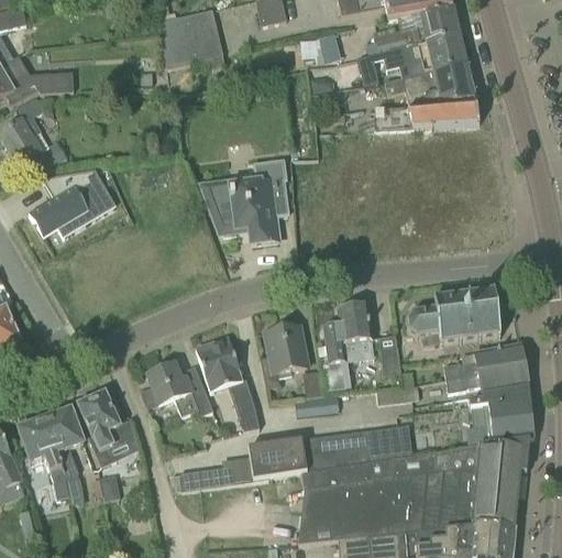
[(287,20),(282,0),(255,0),(262,26),(287,20)]
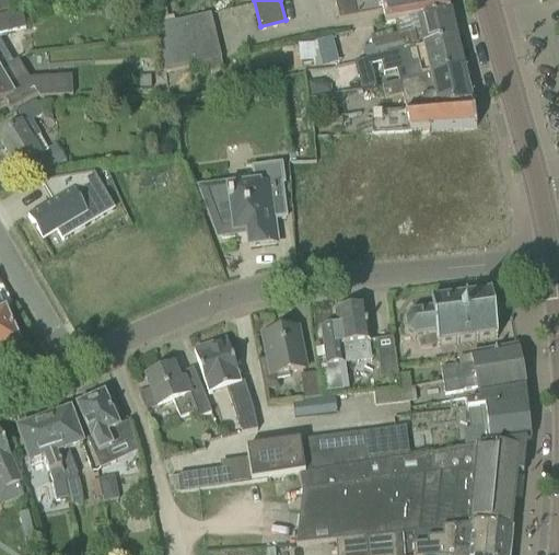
[(336,0),(340,15),(383,8),(386,20),(410,16),(417,14),(450,7),(447,0),(336,0)]
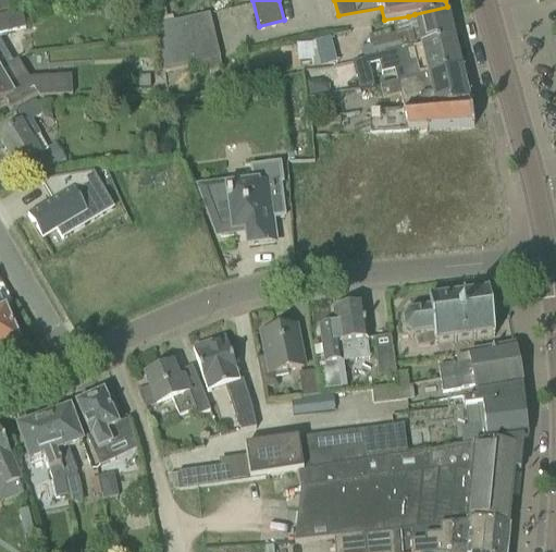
[(385,27),(371,31),(373,40),(377,53),(378,52),(399,48),(422,43),(421,40),(454,33),(447,7),(415,14),(408,16),(410,24),(385,29),(385,27)]
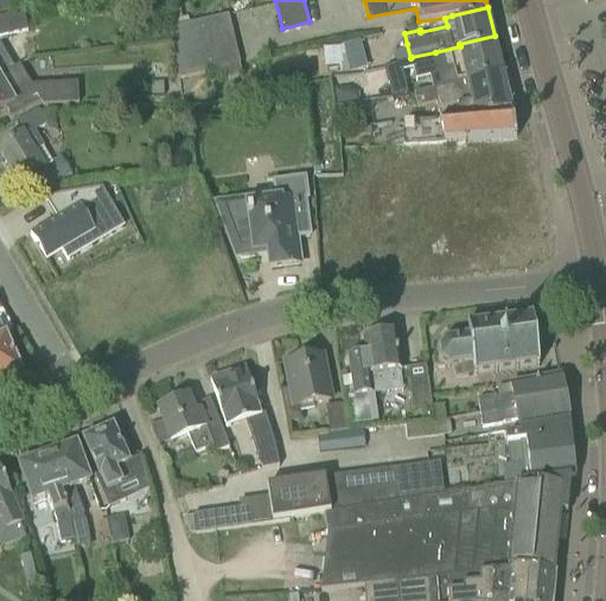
[(0,33),(27,27),(24,8),(0,13),(0,33)]
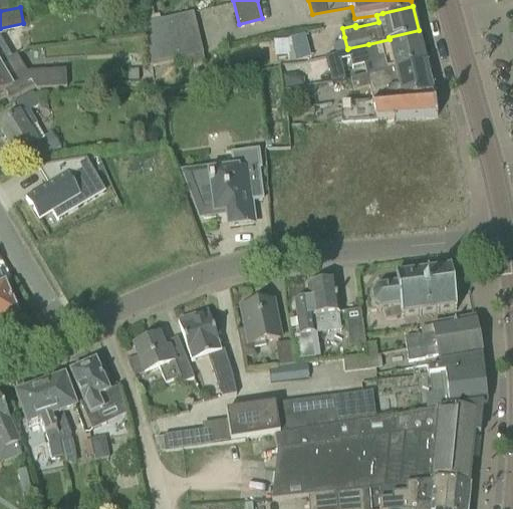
[(195,8),(146,19),(150,33),(198,23),(195,8)]
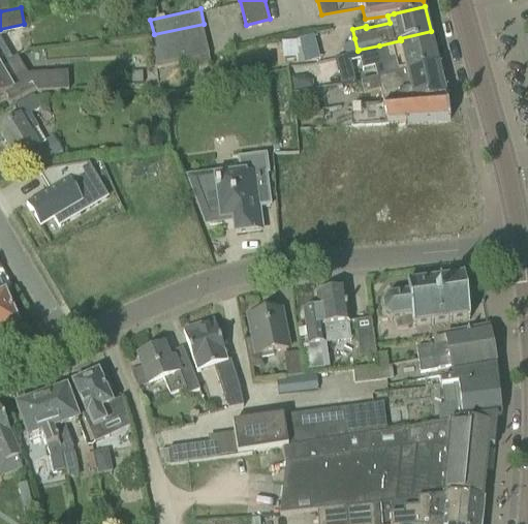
[(204,24),(154,34),(157,49),(207,37),(204,24)]
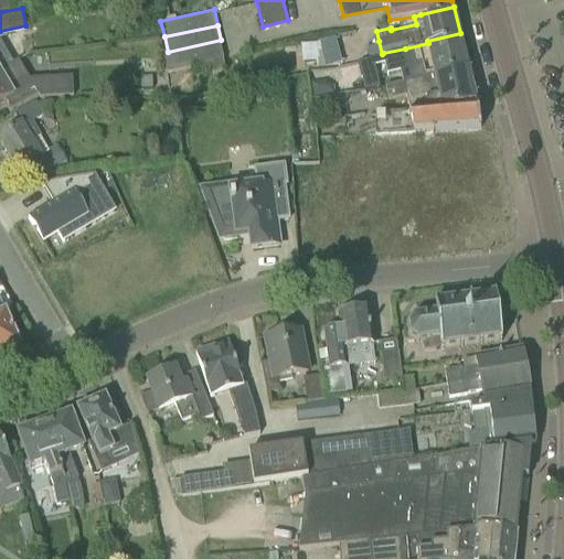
[(371,56),(359,58),(365,86),(381,84),(375,62),(385,60),(387,71),(401,67),(404,78),(435,72),(467,64),(460,33),(427,41),(428,43),(405,49),(383,53),(382,54),(380,54),(371,56)]
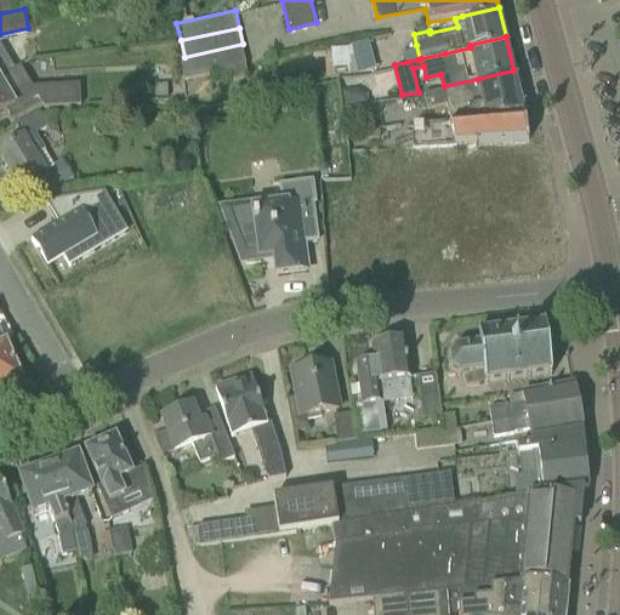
[(246,61),(243,44),(185,57),(188,74),(246,61)]
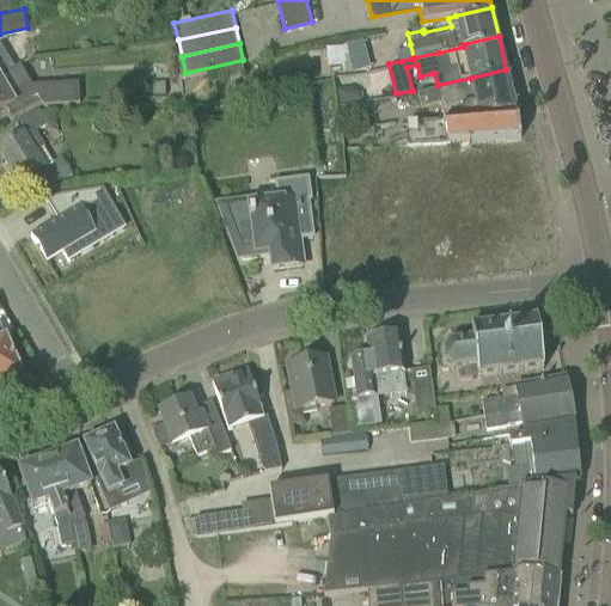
[(410,44),(398,47),(402,61),(411,59),(414,59),(410,44)]
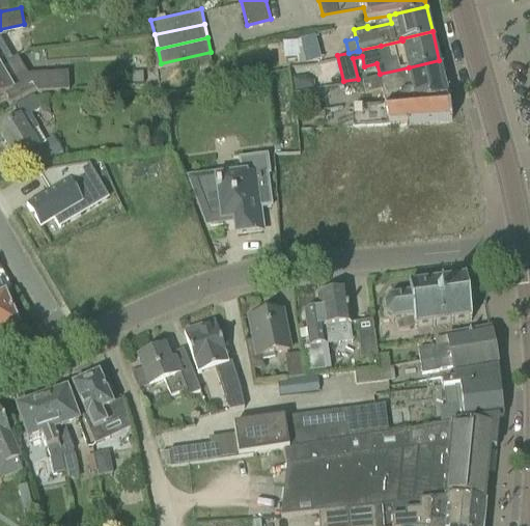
[(0,62),(0,93),(5,90),(11,100),(36,84),(38,88),(67,87),(66,70),(27,71),(17,53),(0,62)]
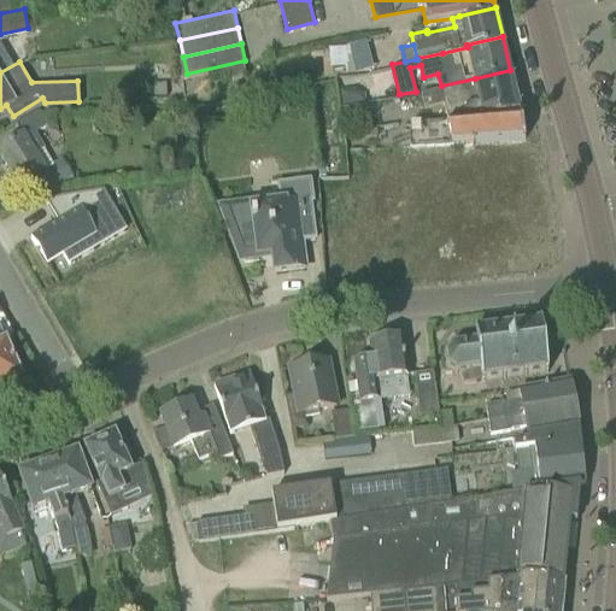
[(445,100),(447,117),(496,112),(518,107),(510,70),(475,78),(441,86),(422,90),(426,105),(445,100)]
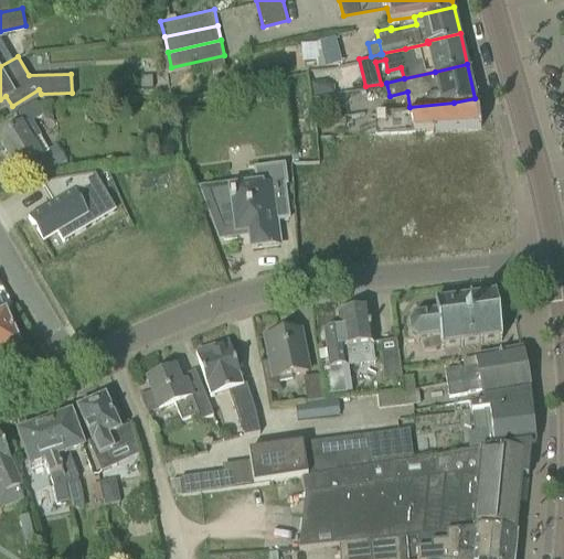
[(151,73),(140,73),(141,85),(152,84),(151,73)]
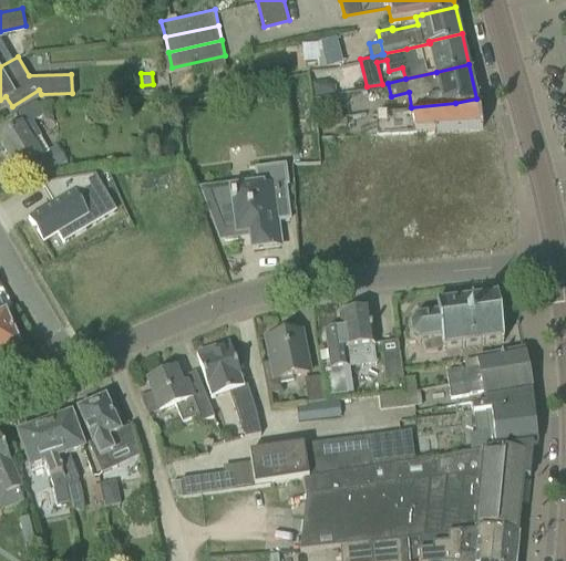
[(49,148),(32,118),(44,111),(38,100),(37,99),(14,111),(21,122),(0,134),(0,136),(18,167),(27,163),(34,175),(48,167),(49,168),(65,159),(57,144),(49,148)]
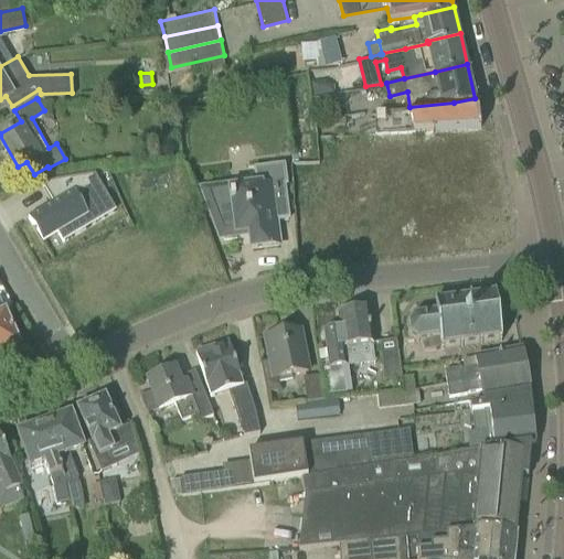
[(410,107),(410,109),(376,111),(378,131),(450,125),(482,127),(482,124),(481,124),(475,98),(454,103),(410,107)]
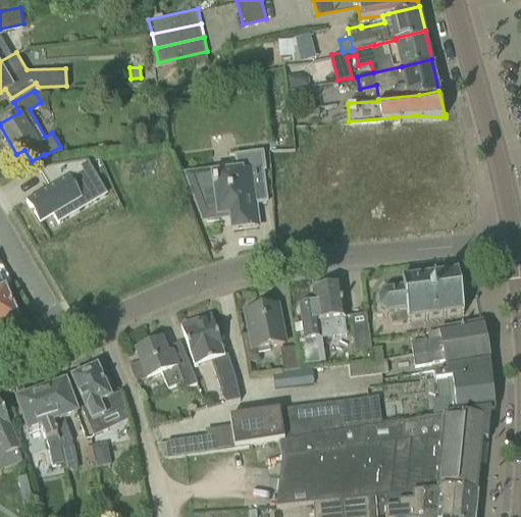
[(446,117),(375,120),(380,218),(429,216),(426,167),(448,166),(446,117)]
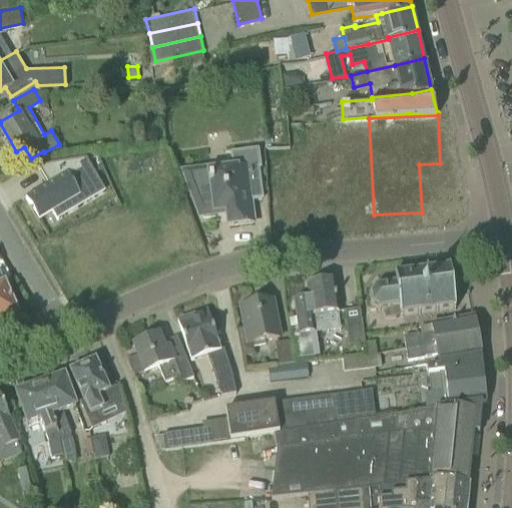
[(48,181),(26,194),(39,217),(53,208),(57,216),(59,215),(57,212),(68,206),(61,195),(73,188),(73,189),(83,183),(83,182),(93,176),(93,177),(95,176),(98,174),(86,155),(38,162),(48,181)]
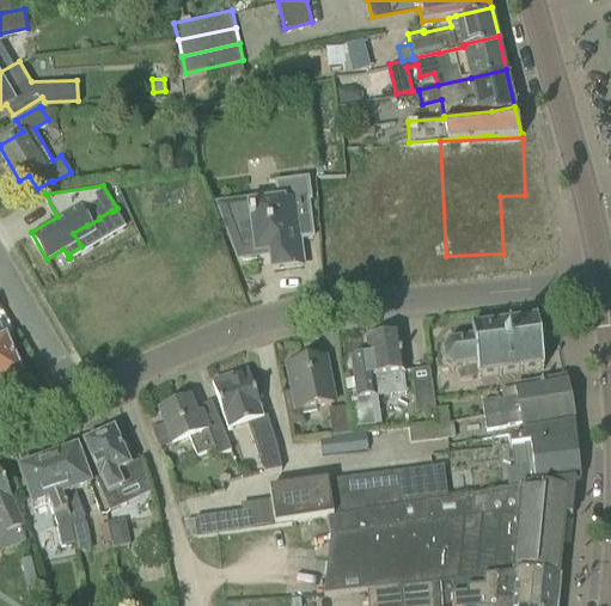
[(237,200),(220,202),(239,253),(243,253),(243,256),(251,255),(260,253),(258,250),(260,250),(260,249),(272,248),(272,252),(274,265),(289,263),(303,262),(299,236),(310,234),(305,197),(305,195),(293,197),(252,202),(252,197),(237,200)]
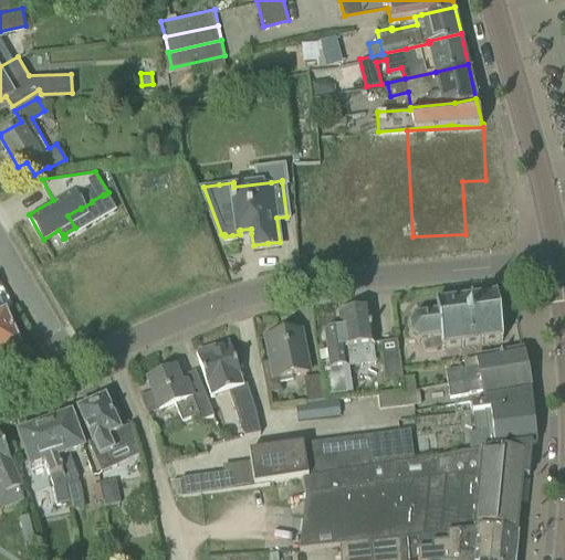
[(483,339),(483,338),(503,336),(503,334),(502,334),(497,293),(498,293),(498,291),(438,298),(438,297),(436,297),(438,308),(417,312),(416,310),(414,312),(415,313),(409,319),(408,319),(408,321),(409,321),(410,329),(409,330),(410,333),(411,331),(416,337),(416,338),(419,338),(419,336),(424,335),(425,347),(445,345),(445,342),(461,340),(461,342),(464,341),(464,340),(480,338),(480,340),(483,339)]
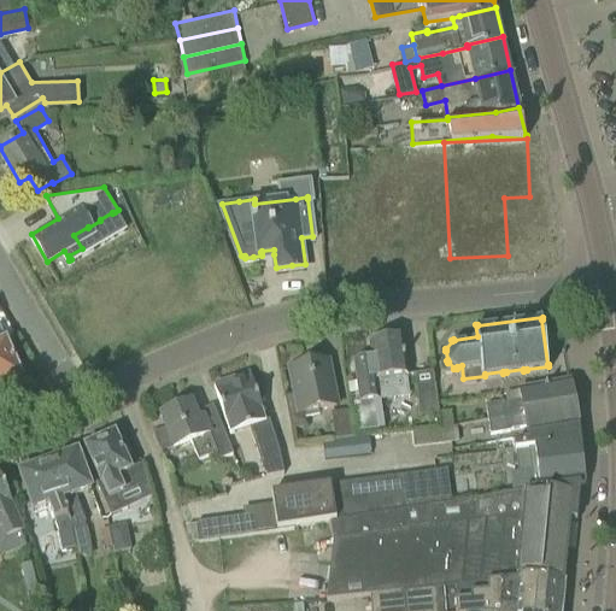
[(373,354),(355,357),(359,399),(380,397),(377,376),(408,371),(402,334),(396,335),(393,333),(386,334),(383,336),(371,339),(373,354)]
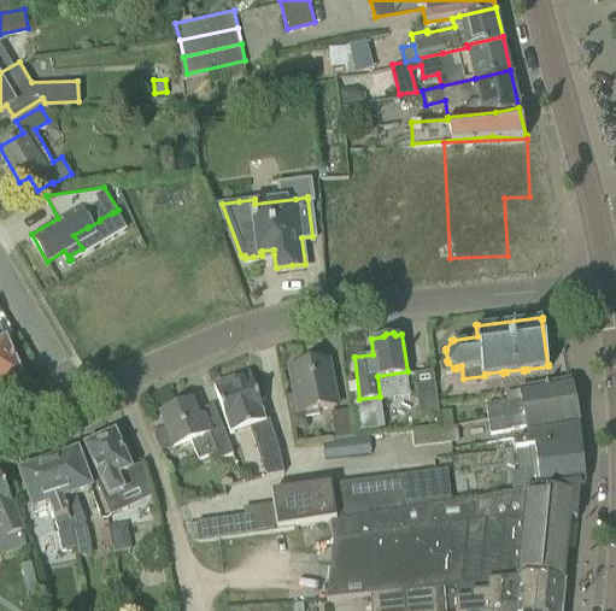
[(0,383),(22,374),(6,338),(0,339),(0,383)]
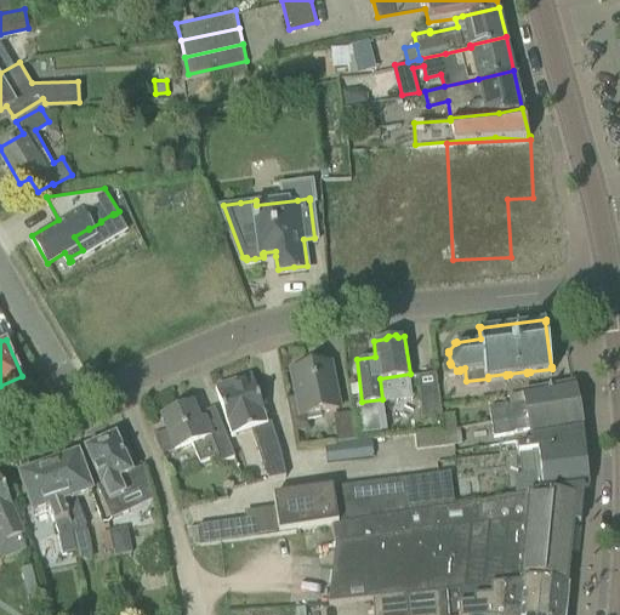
[(308,426),(305,411),(339,404),(330,360),(293,368),(299,393),(286,396),(294,428),(308,426)]
